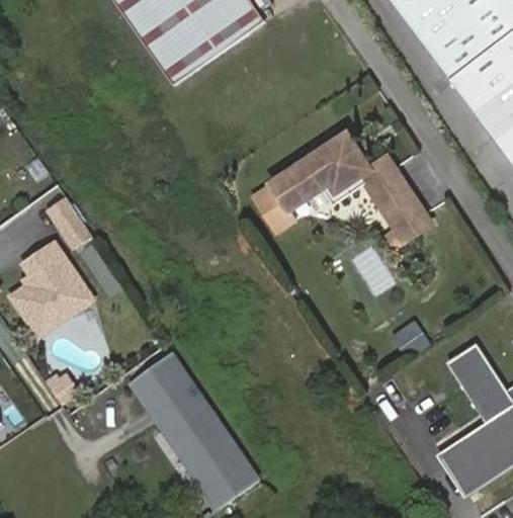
[(119,0),(173,76),(261,16),(249,0),(119,0)]
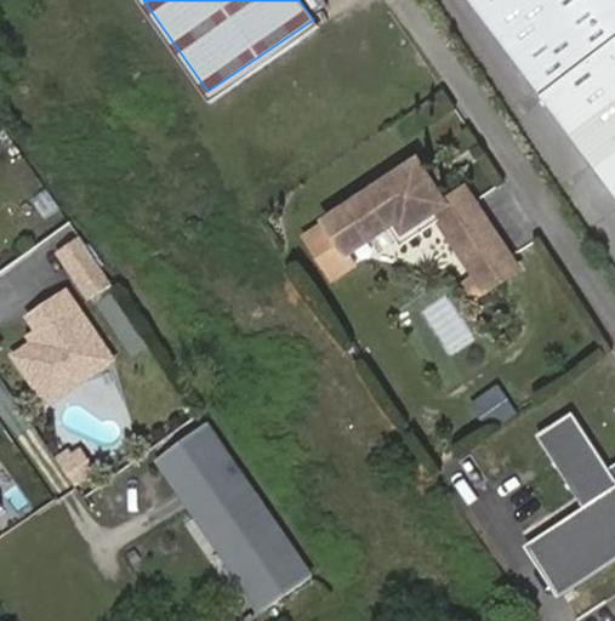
[(614,0),(466,0),(614,198),(614,0)]
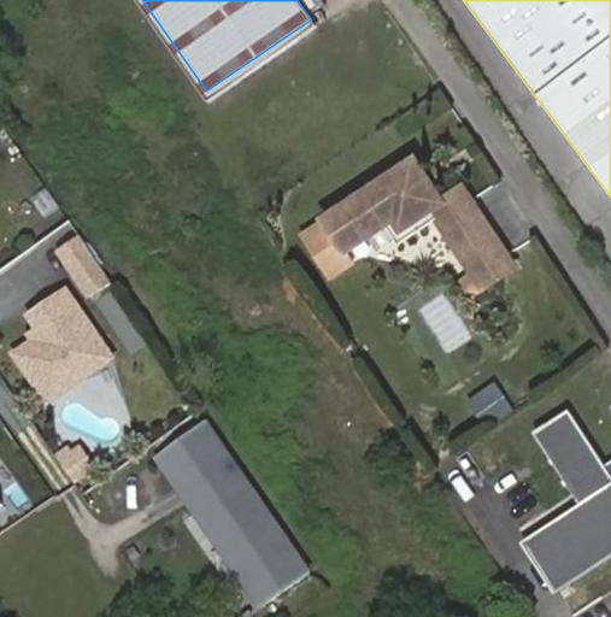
[(428,204),(434,215),(482,288),(513,265),(458,182),(436,198),(412,160),(328,215),(346,242),(385,217),(399,209),(405,218),(428,204)]
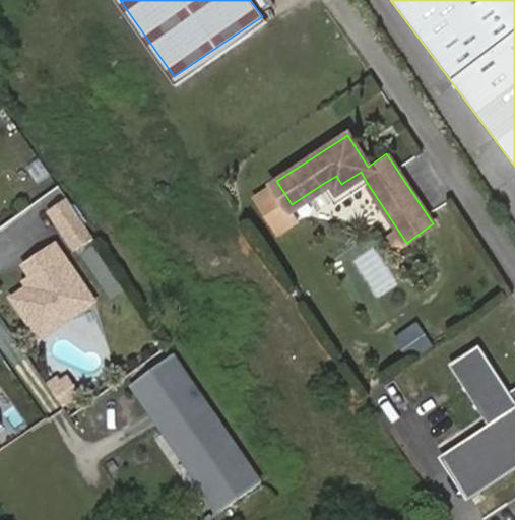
[(335,201),(366,181),(361,172),(341,184),(336,176),(324,183),(335,201)]
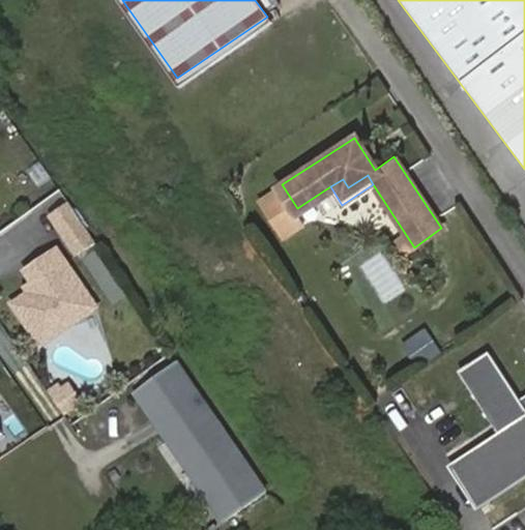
[(64,202),(45,214),(73,253),(91,240),(64,202)]
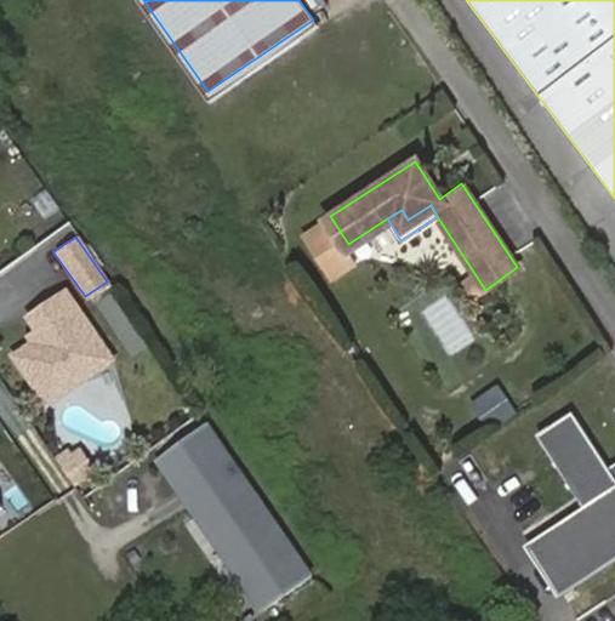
[(66,286),(29,312),(43,331),(13,349),(34,381),(62,363),(74,381),(112,354),(66,286)]
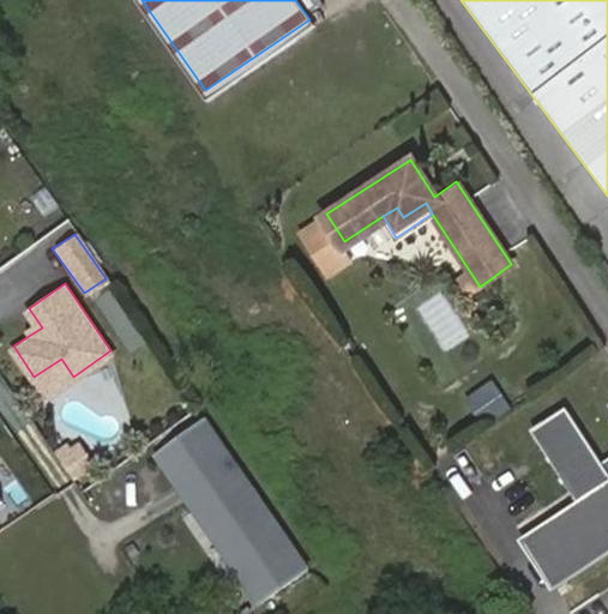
[(73,377),(61,359),(34,377),(46,395),(73,377)]
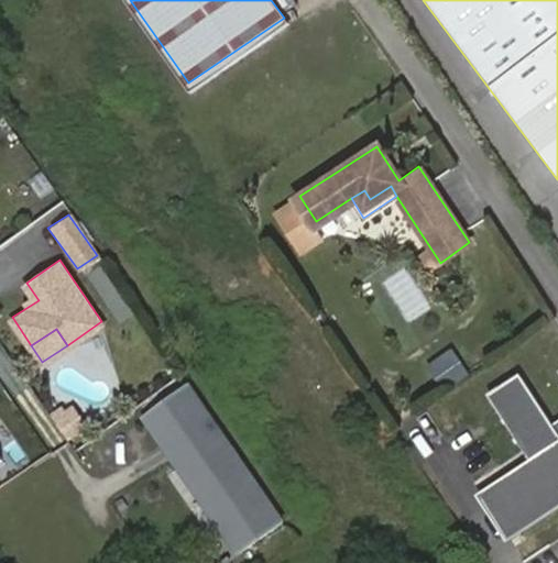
[(531,456),(484,487),(515,537),(557,506),(557,438),(557,439),(510,367),(482,386),(531,456)]
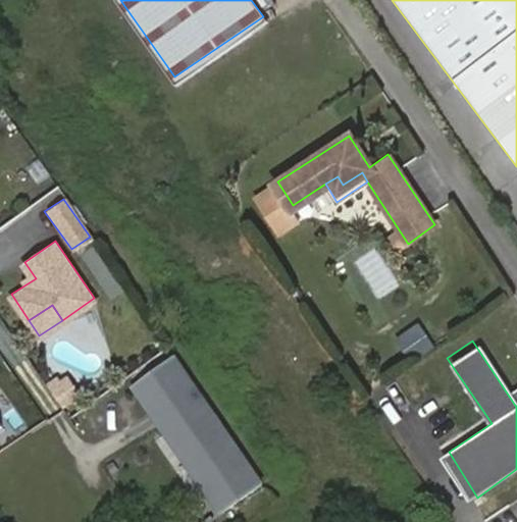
[(169,357),(128,387),(216,514),(258,484),(169,357)]
